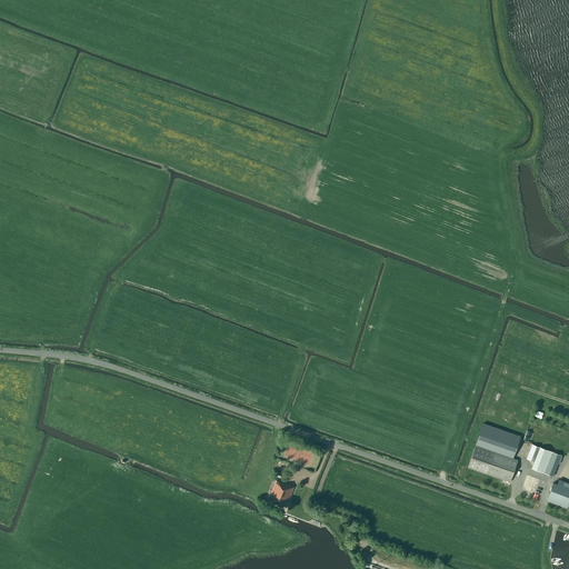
[(510,423),(512,415),(506,412),(502,421),(510,423)]
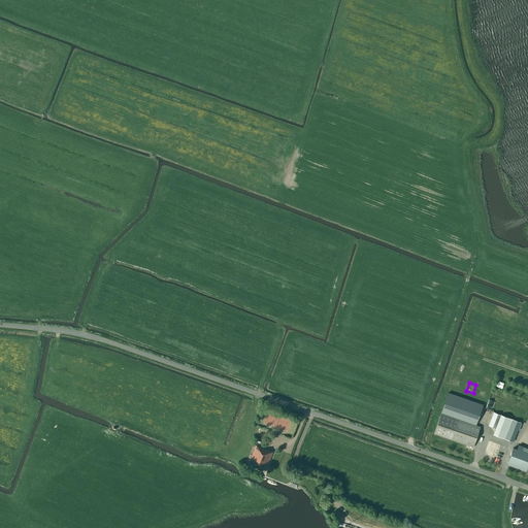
[(483,404),(448,393),(434,434),(472,448),(480,427),(475,425),(483,404)]
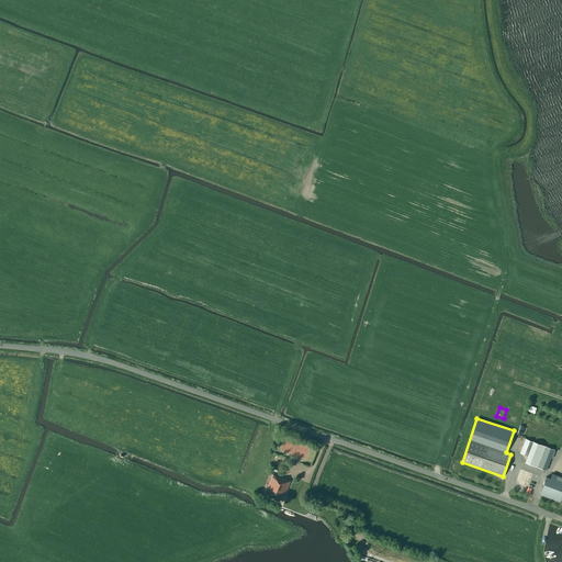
[(525,462),(546,470),(554,450),(532,441),(525,462)]
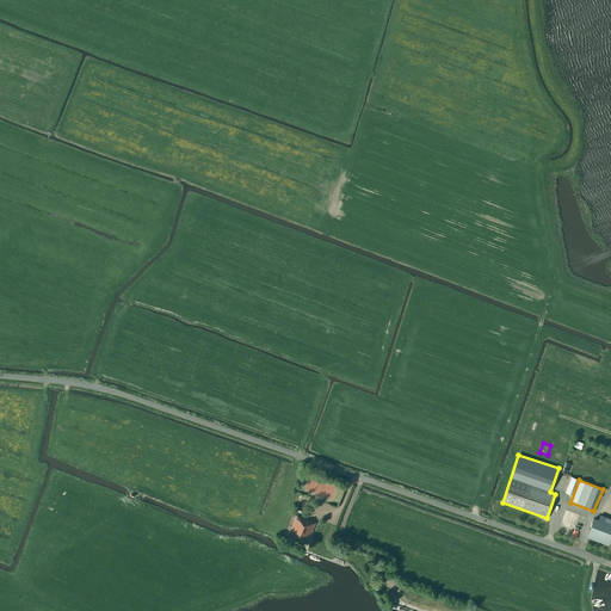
[(310,520),(296,514),(287,536),(307,544),(315,524),(309,522),(310,520)]
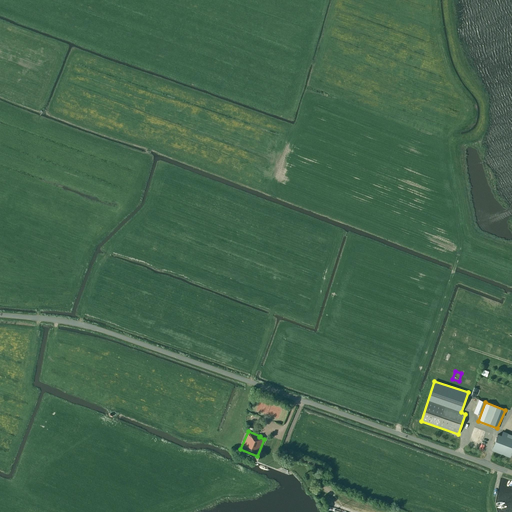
[(511,435),(502,432),(501,436),(497,434),(491,450),(510,457),(511,450),(511,435)]
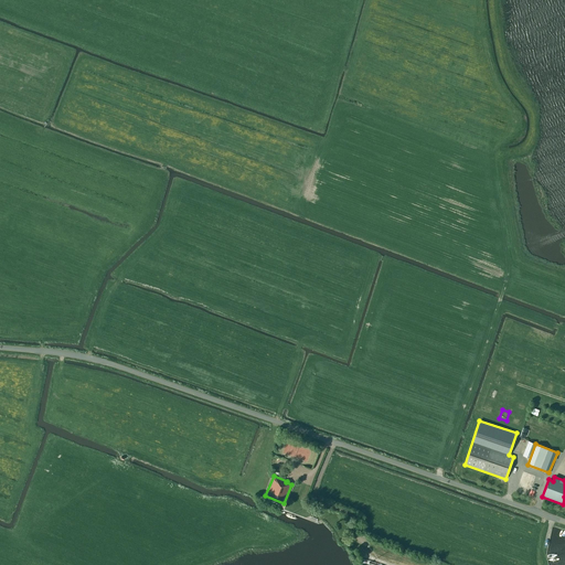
All buildings are outlined.
